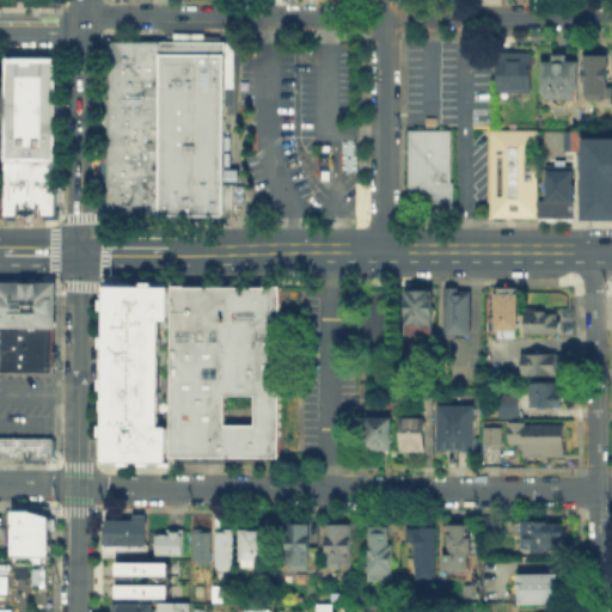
[(157,41),(155,215),(102,213),(106,41),(157,41)]
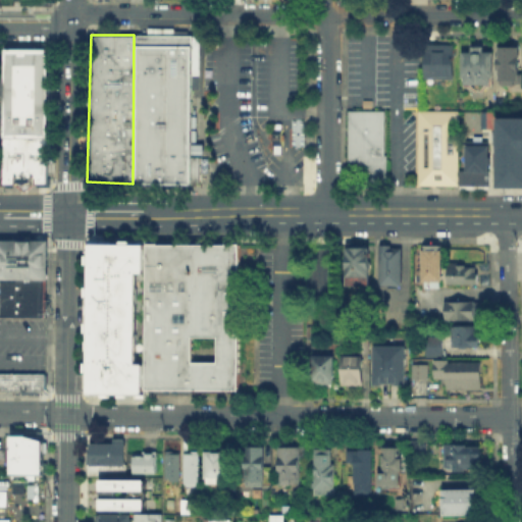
[(134,36),(134,35),(133,184),(189,184),(190,36),(134,36)]
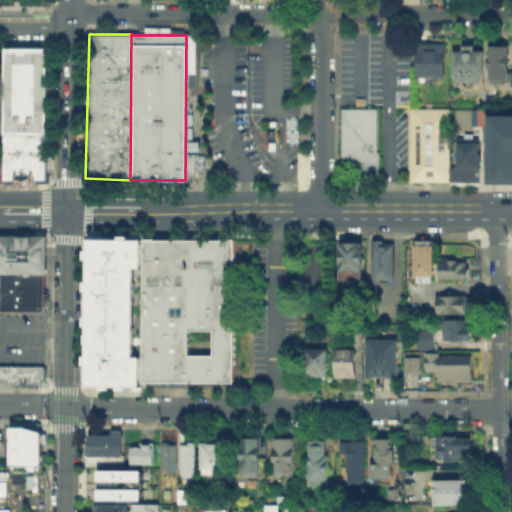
[(415,77),(415,42),(443,42),(443,77),(415,77)]
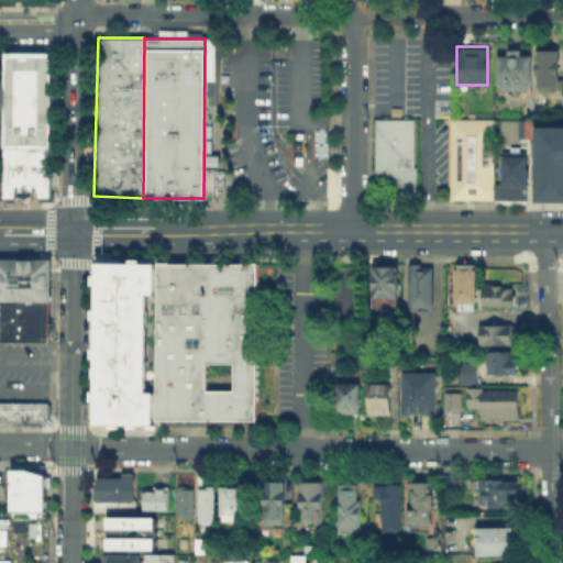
[(556,48),(556,89),(536,89),(536,50),(556,48)]
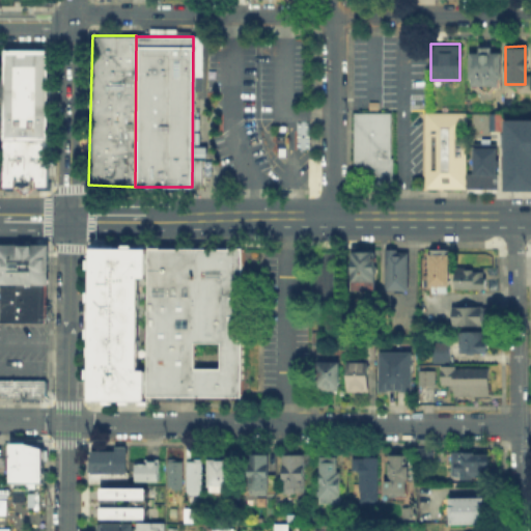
[(1,50),(1,187),(44,187),(44,50),(1,50)]
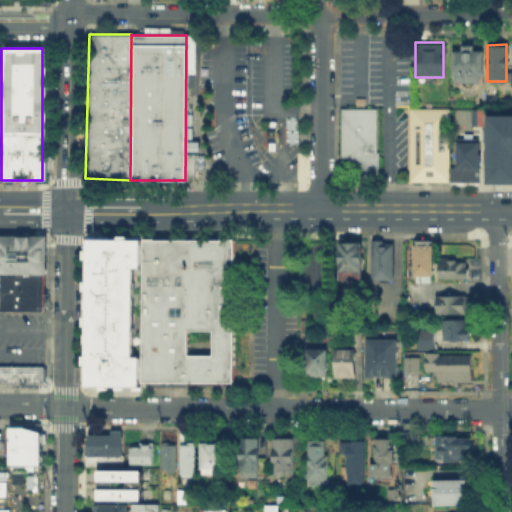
[(482,49),(482,81),(452,81),(452,49),(482,49)]
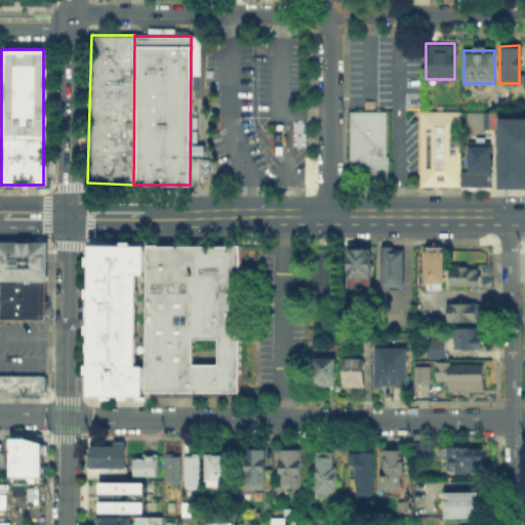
[(459,110),(459,185),(418,185),(419,109),(459,110)]
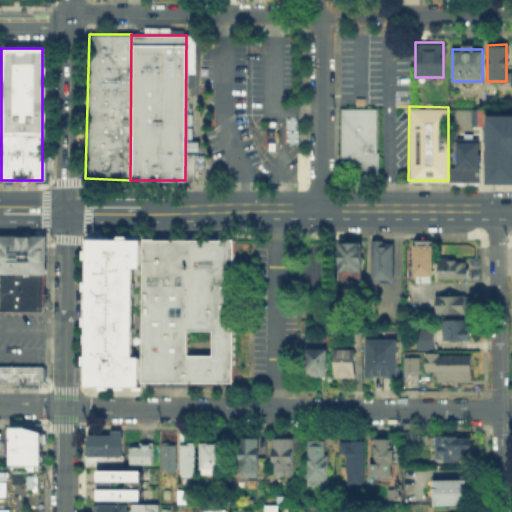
[(340,107),(375,107),(375,171),(339,170),(340,107)]
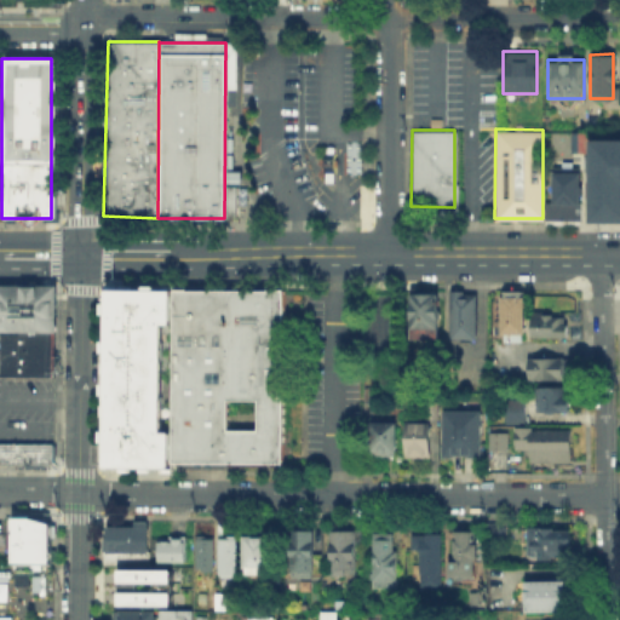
[(580,131),(580,150),(568,150),(568,131),(580,131)]
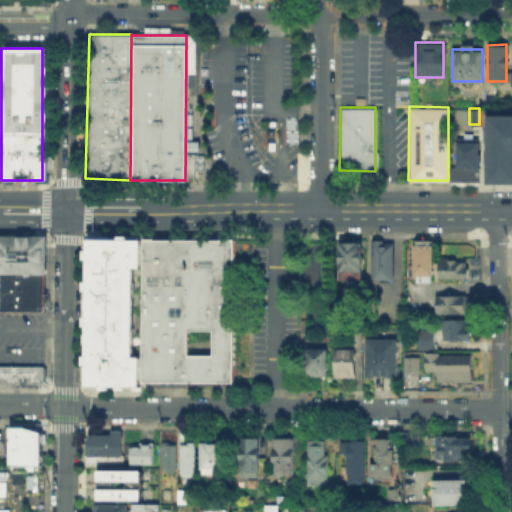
[(511,116),(511,180),(490,180),(490,116),(511,116)]
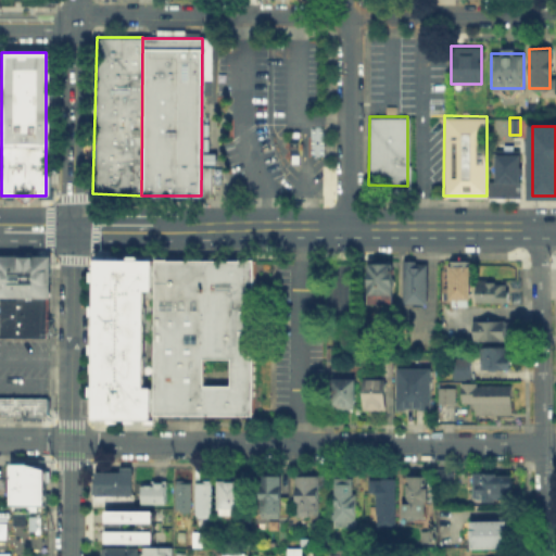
[(290,134),(299,134),(299,163),(290,163),(290,134)]
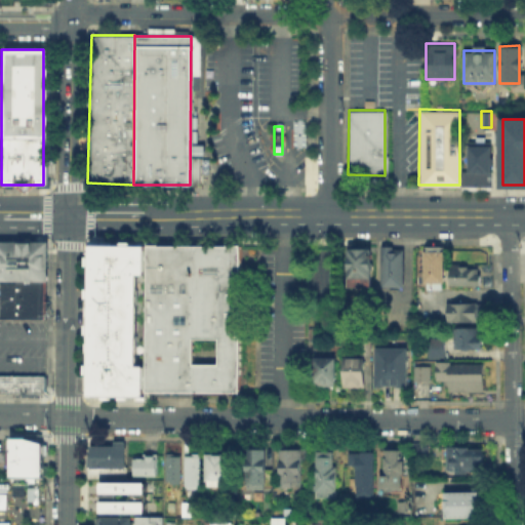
[(493,194),(466,194),(467,174),(473,174),(473,138),(493,138),(493,194)]
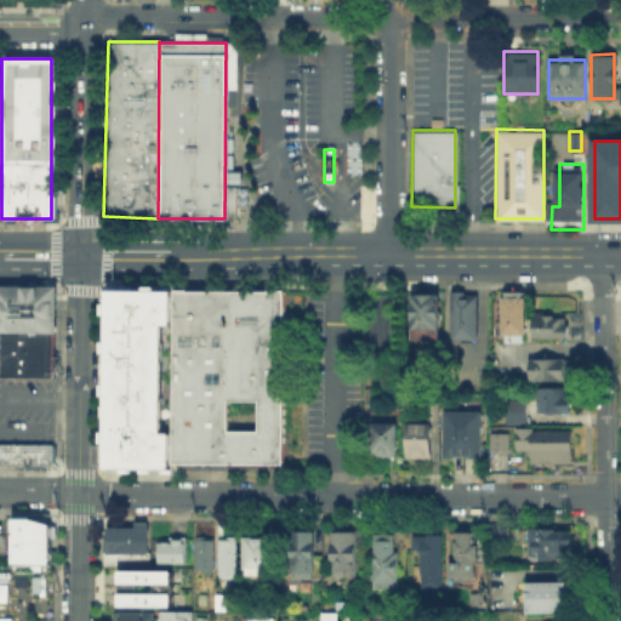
[(0,331),(52,331),(53,284),(0,284),(0,331)]
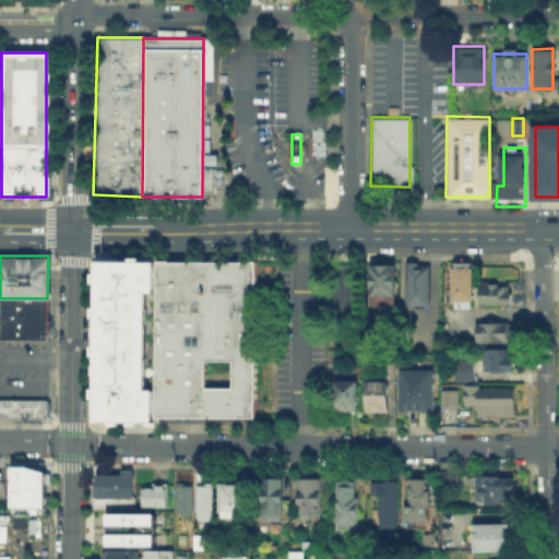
[(153,420),(153,388),(145,388),(147,290),(154,290),(155,260),(96,259),(94,419),(153,420)]
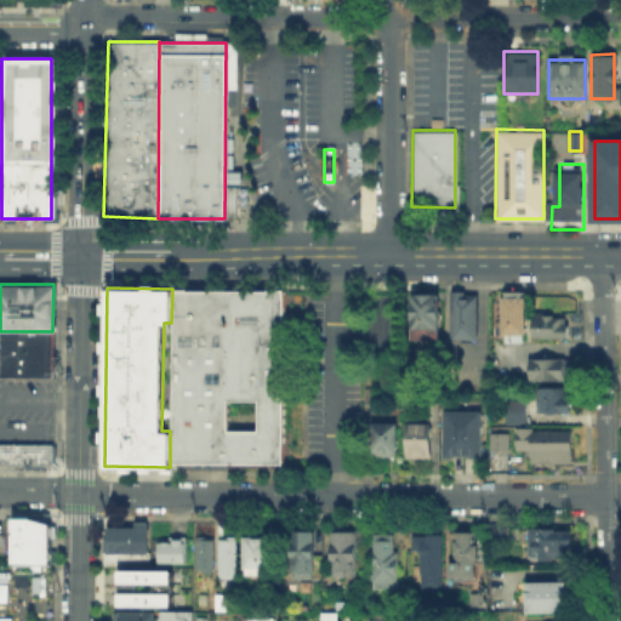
[(174,288),(284,289),(281,462),(171,461),(174,288)]
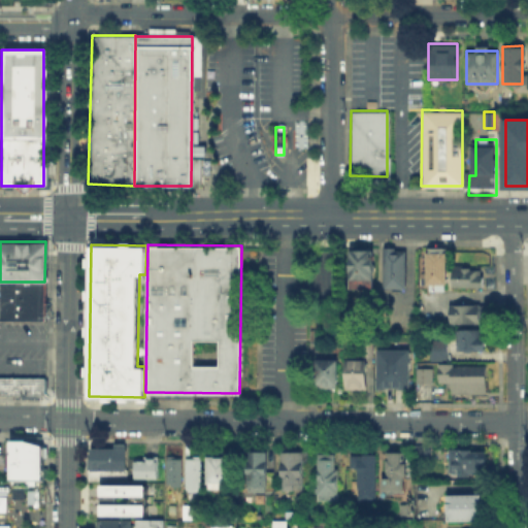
[(426,287),(427,251),(449,251),(449,287),(426,287)]
